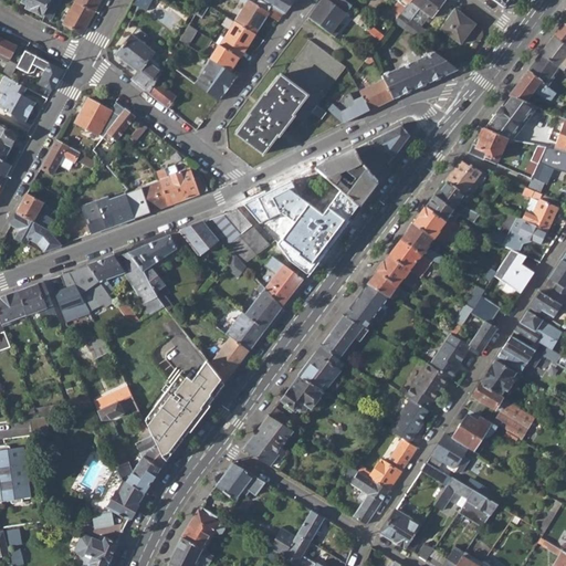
[(49,0),(22,0),(22,1),(32,7),(31,10),(42,16),(49,0)]
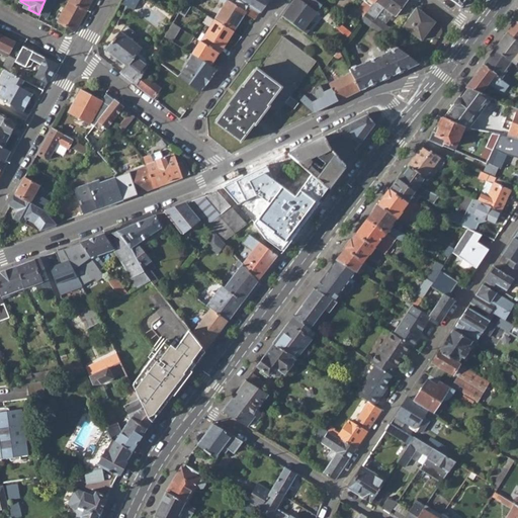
[(48,0),(40,15),(48,18),(57,0),(64,4),(66,0),(48,0)]
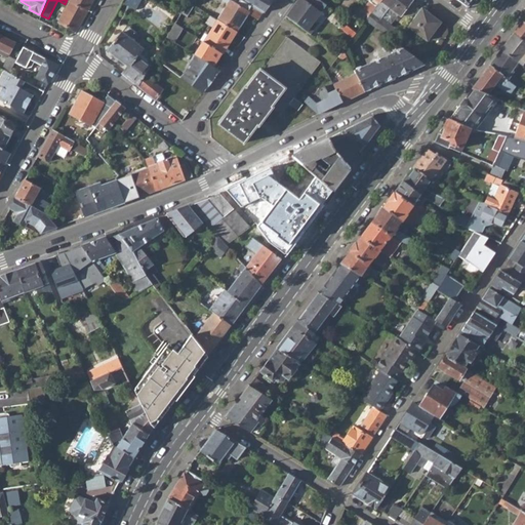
[(58,21),(76,31),(88,10),(70,0),(58,21)]
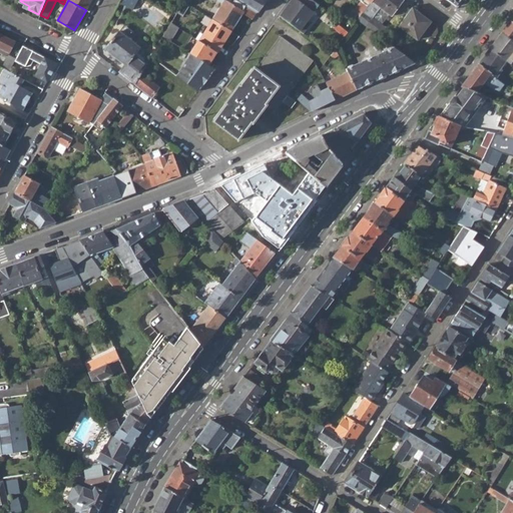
[(67,0),(68,0),(86,10),(90,0),(67,0)]
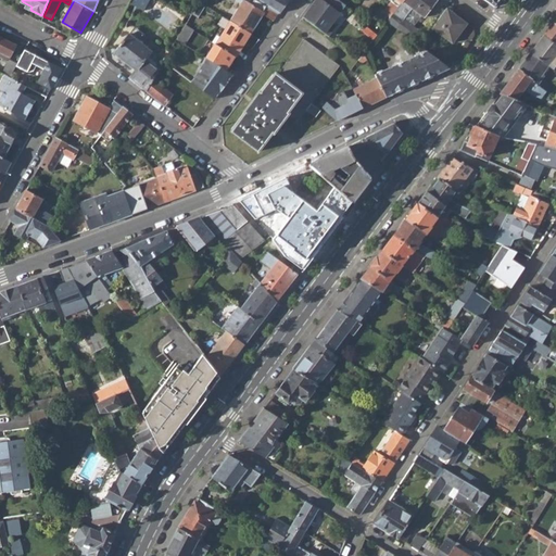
[(129,0),(125,8),(139,14),(146,0),(129,0)]
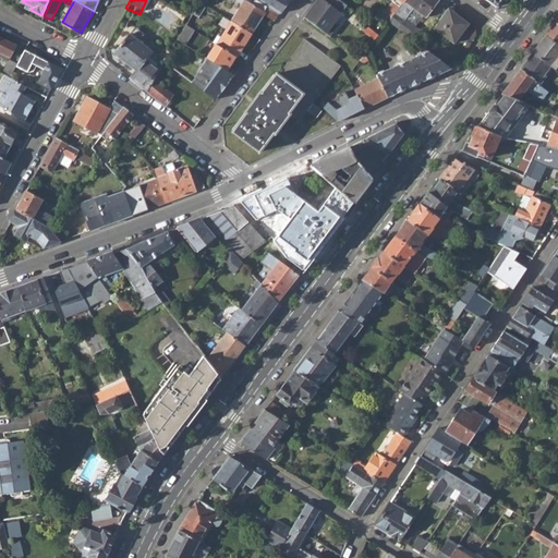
[(252,34),(264,14),(274,20),(278,12),(258,0),(253,0),(252,3),(245,0),(244,0),(231,22),(252,34)]
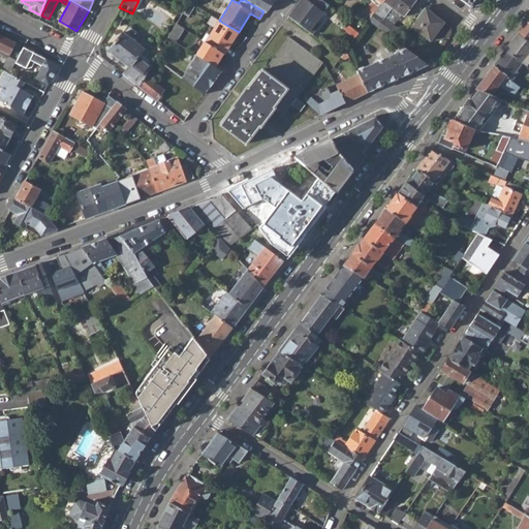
[(245,0),(263,11),(265,12),(274,0),(245,0)]
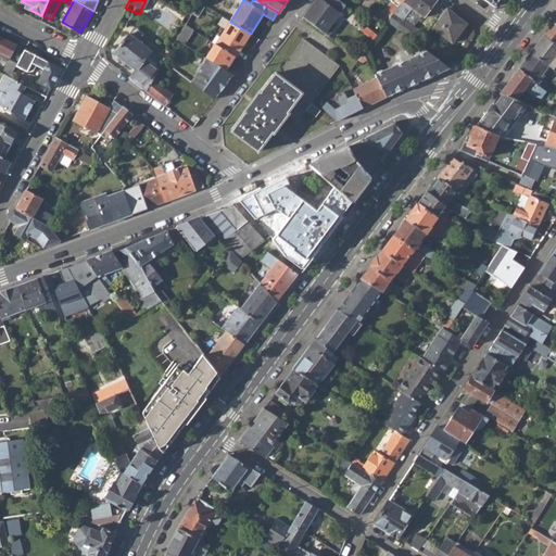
[(315,0),(303,16),(329,36),(338,25),(333,22),(346,4),(339,0),(315,0)]
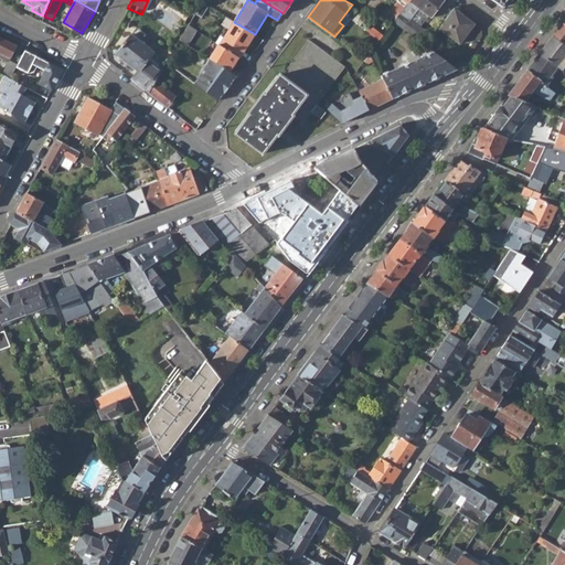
[(394,0),(387,11),(396,18),(402,11),(411,0),(409,0),(394,0)]
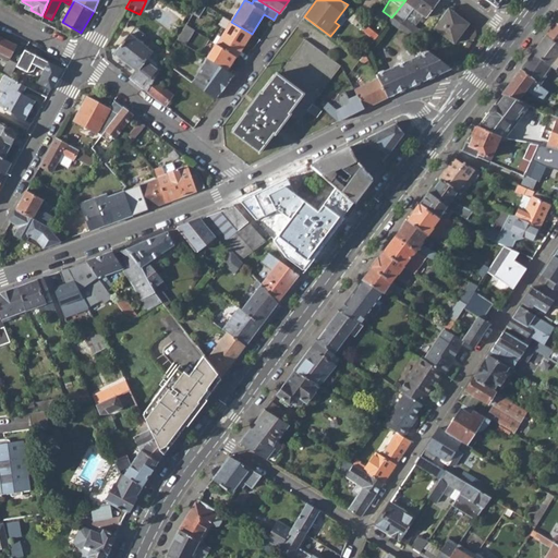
[(397,11),(407,19),(414,7),(405,0),(397,11)]
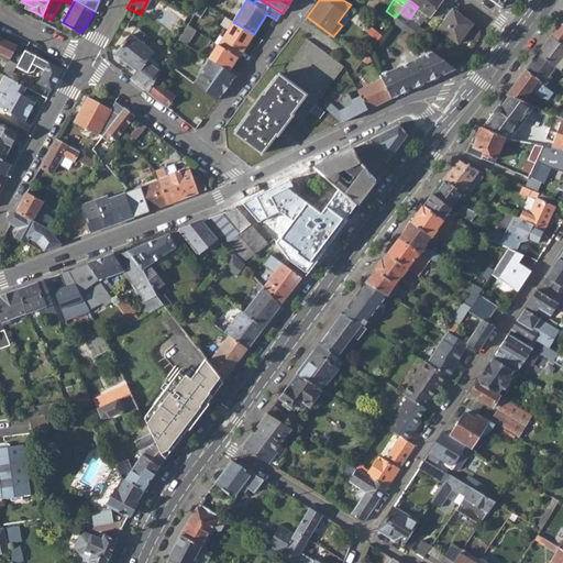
[(408,0),(409,0),(418,7),(429,15),(441,0),(408,0)]
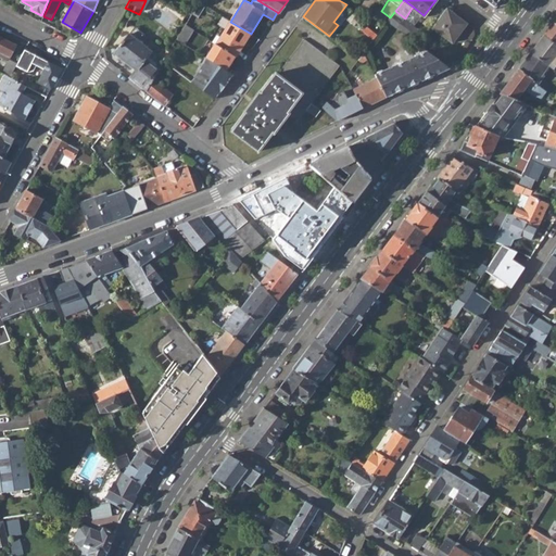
[(177,39),(188,47),(196,33),(190,29),(204,5),(199,2),(191,14),(177,39)]
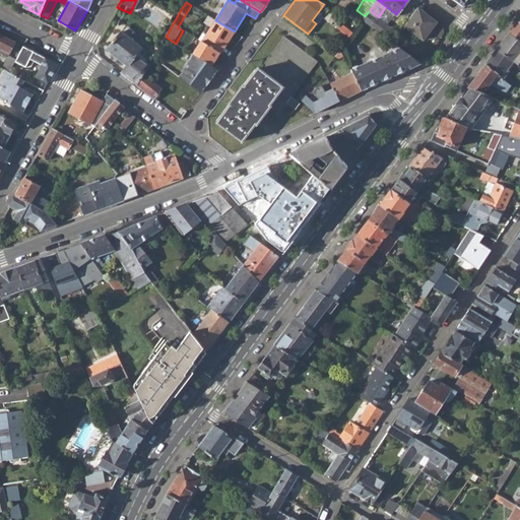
[(403,26),(424,41),(438,22),(417,7),(403,26)]
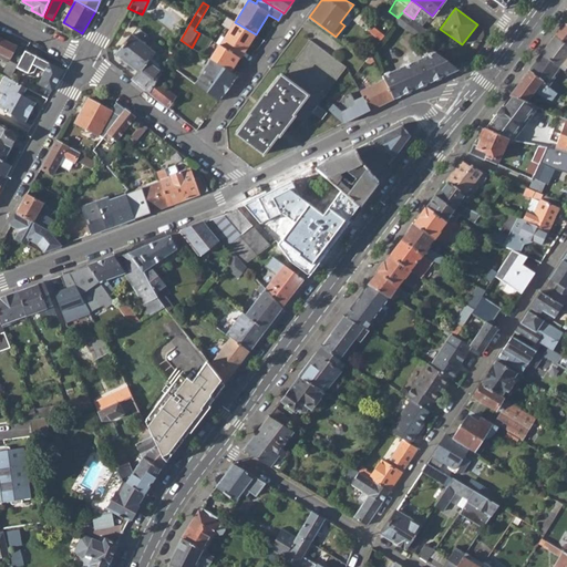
[(413,19),(403,11),(398,18),(395,21),(419,38),(426,29),(413,19)]
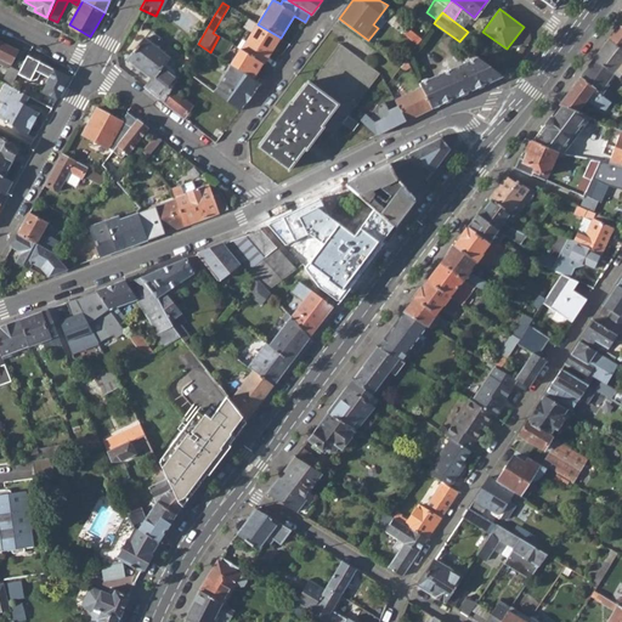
[(386,20),(396,27),(401,20),(391,13),(386,20)]
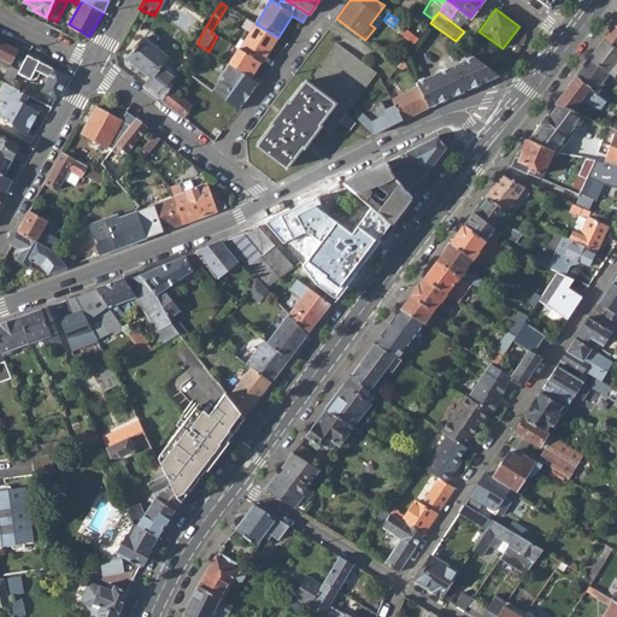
[(230,65),(252,80),(278,37),(256,24),(244,17),(239,25),(246,30),(225,63),(230,65)]
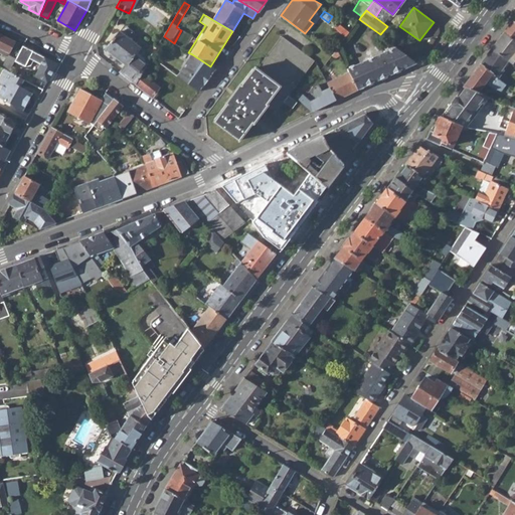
[(503,33),(514,42),(514,22),(513,20),(503,33)]
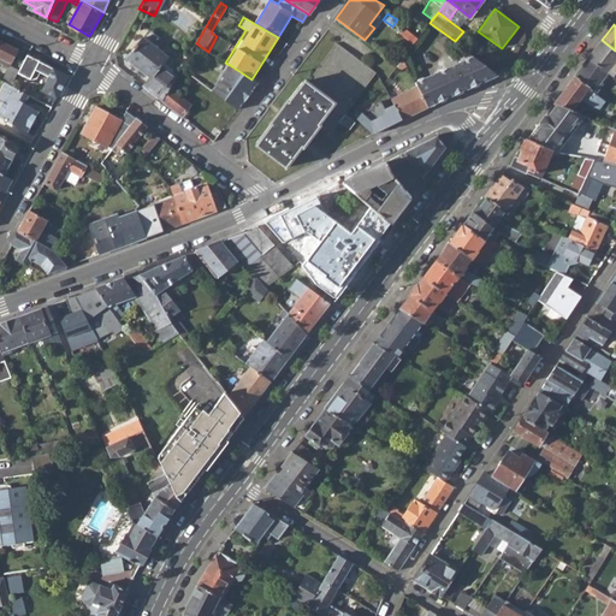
[(143,37),(126,59),(150,77),(161,65),(167,55),(158,48),(159,47),(155,43),(154,45),(143,37)]
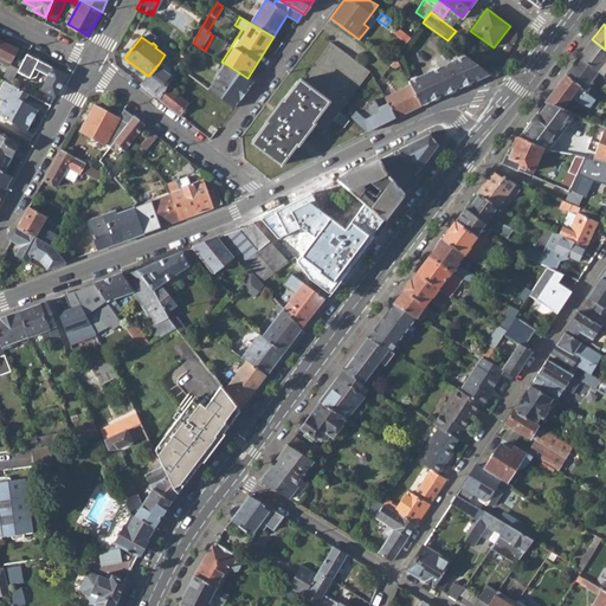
[(0,55),(12,60),(18,49),(0,39),(0,55)]
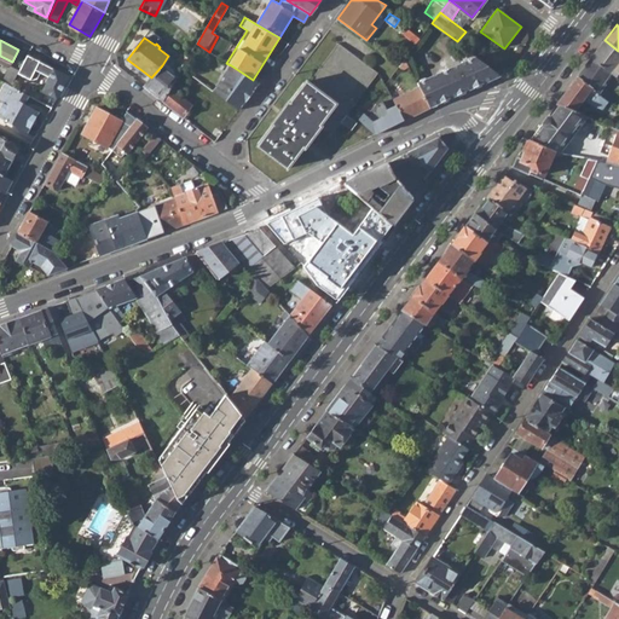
[(613,75),(615,77),(618,71),(618,51),(605,40),(591,59),(609,74),(613,75)]
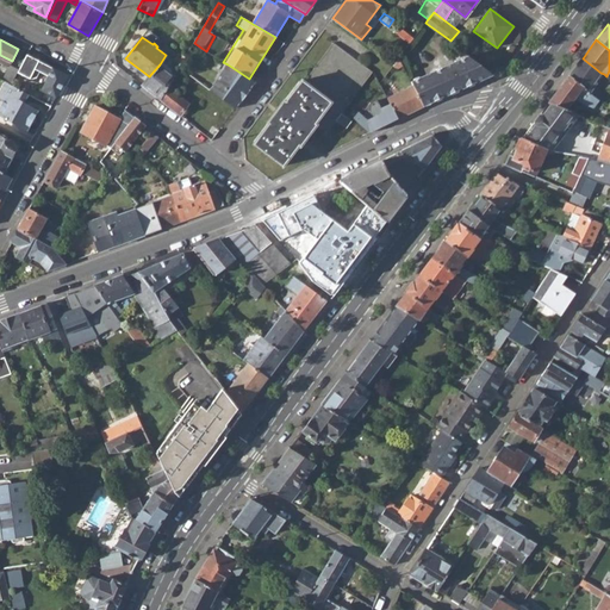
[(253,144),(281,167),(298,147),(299,147),(305,139),(315,126),(324,132),(334,122),(336,119),(347,128),(352,119),(342,112),(373,72),(334,42),(330,48),(305,81),(303,80),(284,104),(282,103),(277,110),(274,113),(267,123),(268,124),(253,144)]
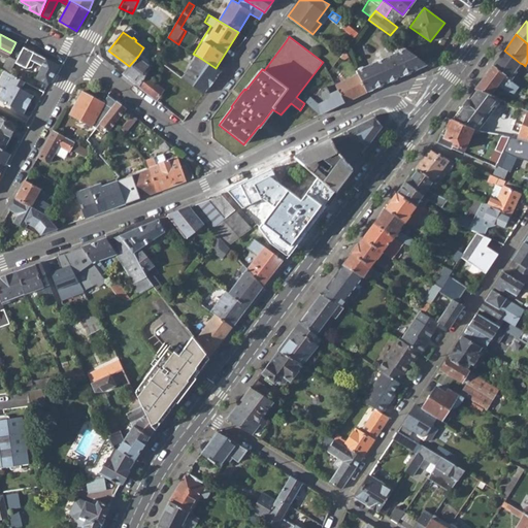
[(152,53),(157,56),(161,48),(156,45),(152,53)]
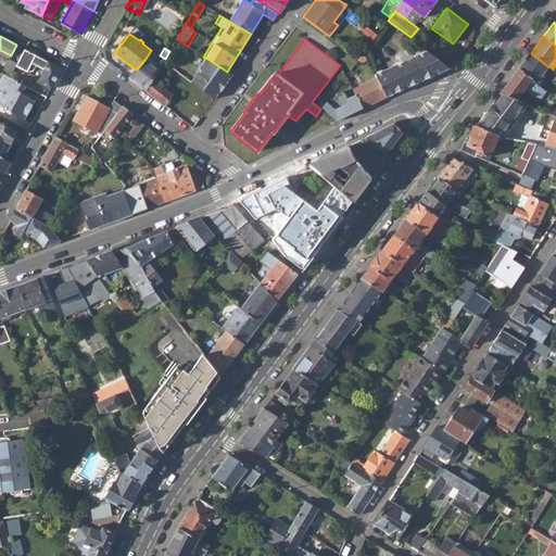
[(59,67),(24,49),(16,63),(27,70),(34,70),(37,64),(45,68),(37,81),(51,89),(61,72),(59,67)]
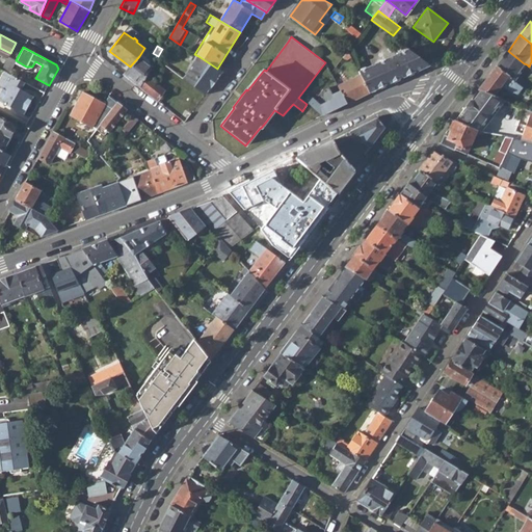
[(8,56),(10,53),(0,48),(0,58),(5,61),(8,56)]
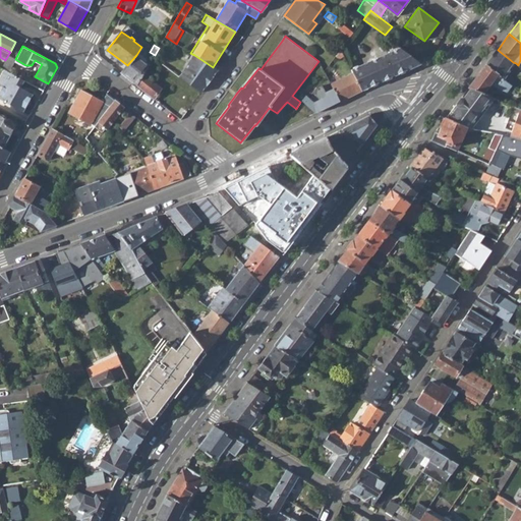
[(352,73),(361,90),(420,62),(399,47),(351,70),(352,73)]
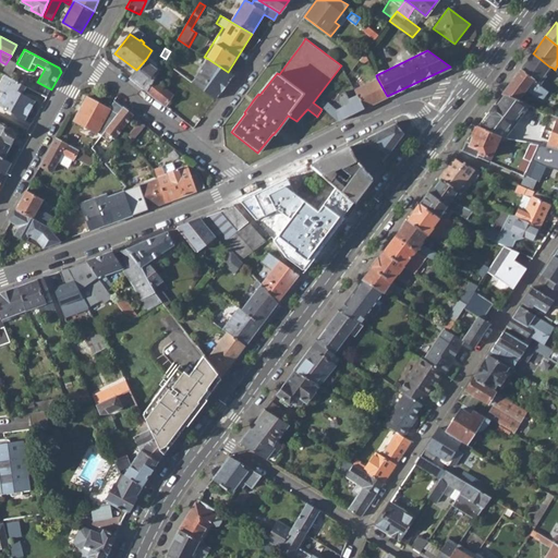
[(533,79),(537,82),(549,67),(533,53),(521,70),(533,79)]
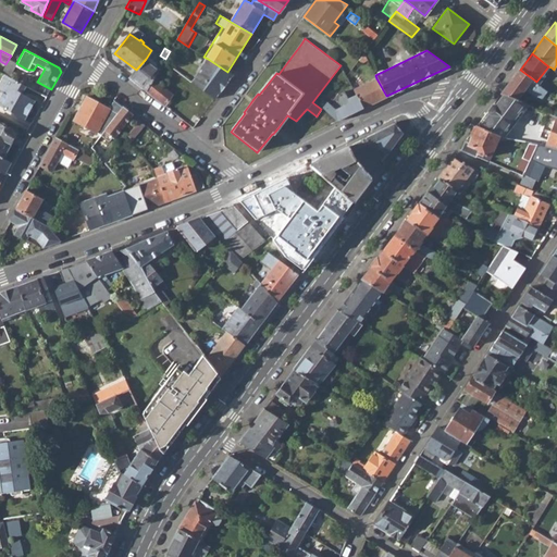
[(16,63),(9,59),(5,64),(2,71),(10,76),(13,72),(16,63)]
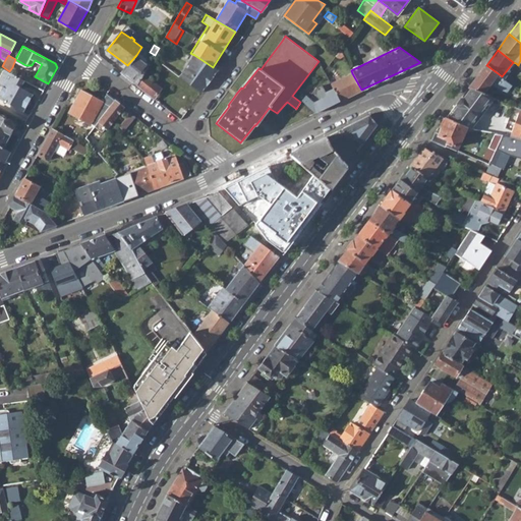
[(121,72),(137,84),(148,67),(151,63),(148,60),(146,62),(136,55),(127,65),(121,72)]
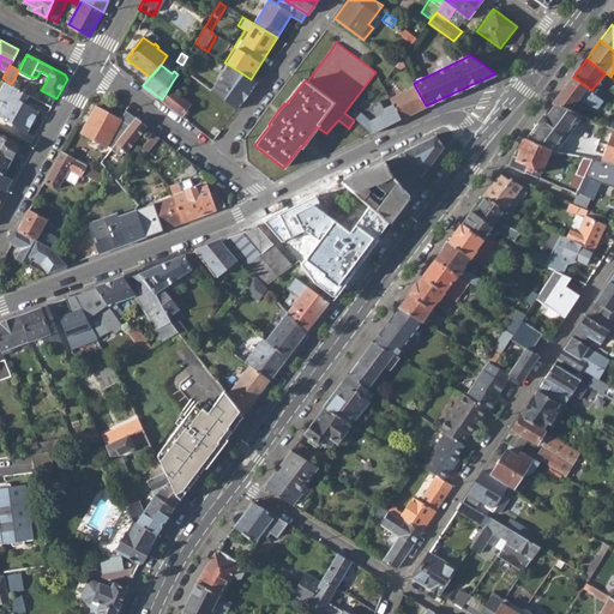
[(251,79),(229,65),(210,90),(236,109),(257,83),(251,79)]
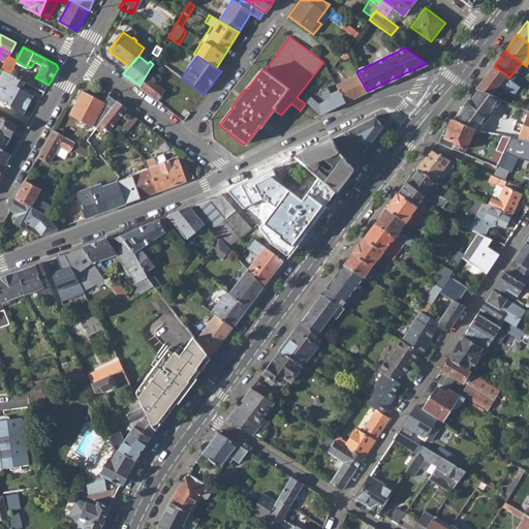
[(153,64),(150,68),(155,72),(159,64),(155,61),(153,64)]
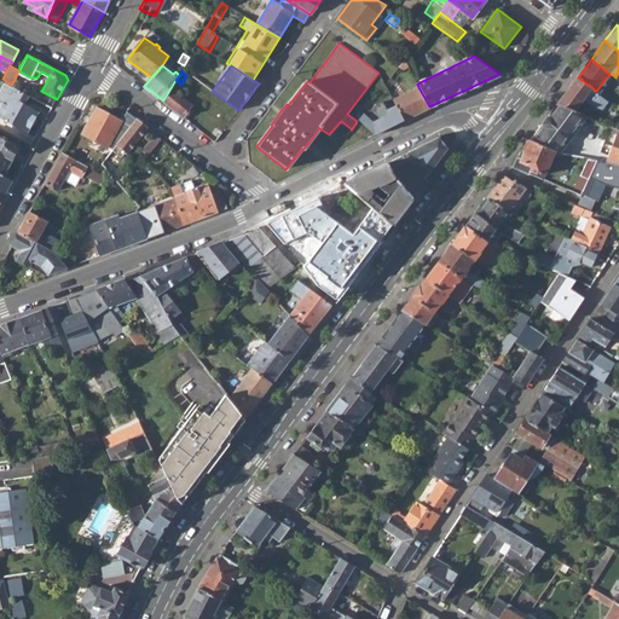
[(613,75),(609,74),(596,91),(599,93),(613,75)]
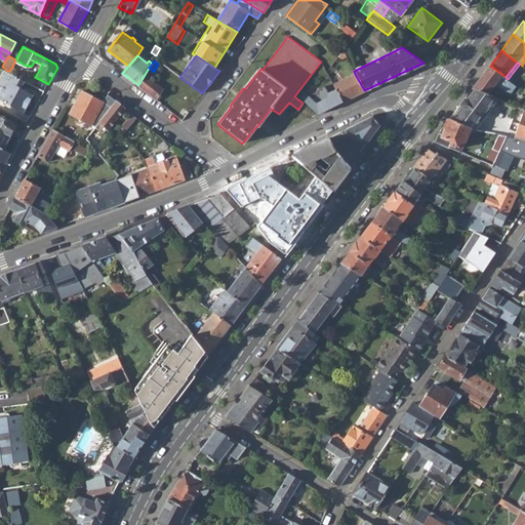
[(501,74),(490,66),(473,88),(487,94),(493,86),(511,92),(516,85),(508,79),(506,77),(501,74)]
